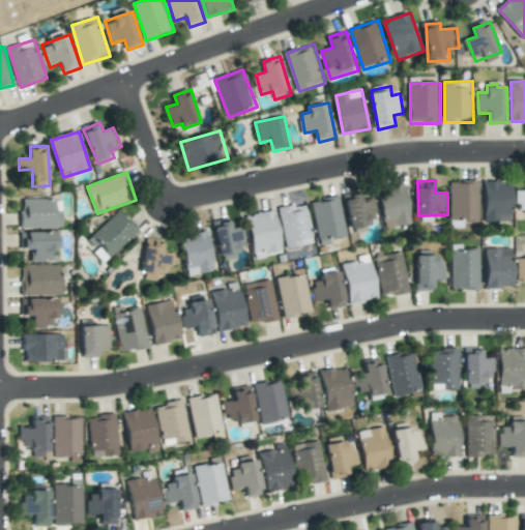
[(453,180),(451,221),(480,221),(482,181),(453,180)]
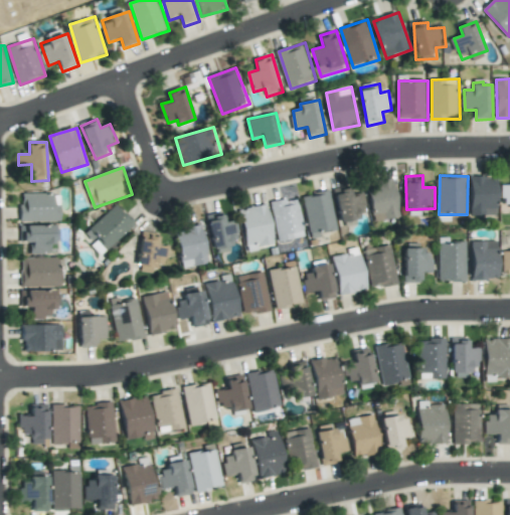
[(499,177),(472,177),(473,215),(499,215),(499,177)]
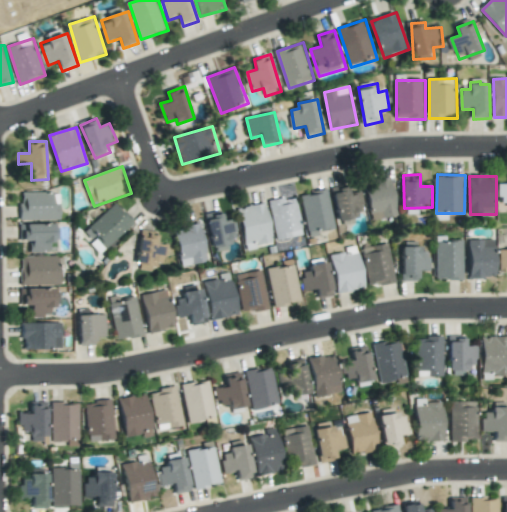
[(373,220),(399,216),(393,178),(367,182),(373,220)]
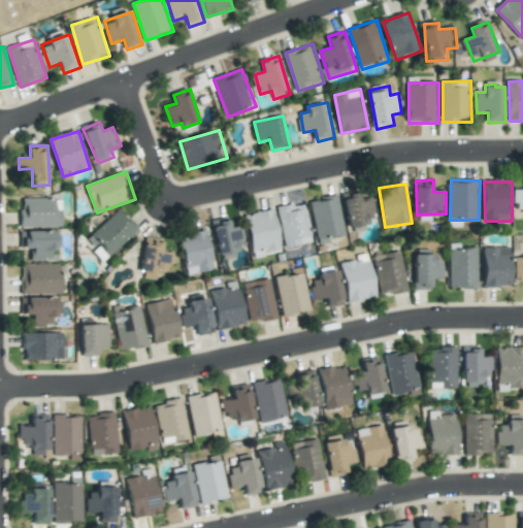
[(374,197),(363,200),(360,191),(344,195),(352,229),(369,225),(368,220),(380,217),(374,197)]
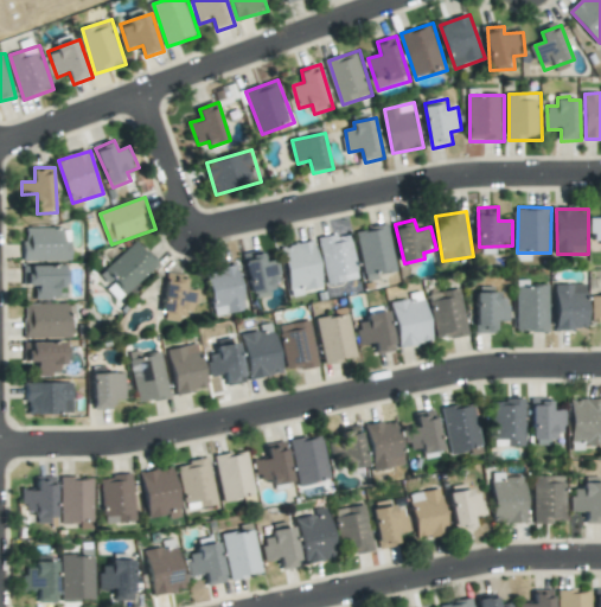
[(400,273),(391,224),(359,231),(369,279),(400,273)]
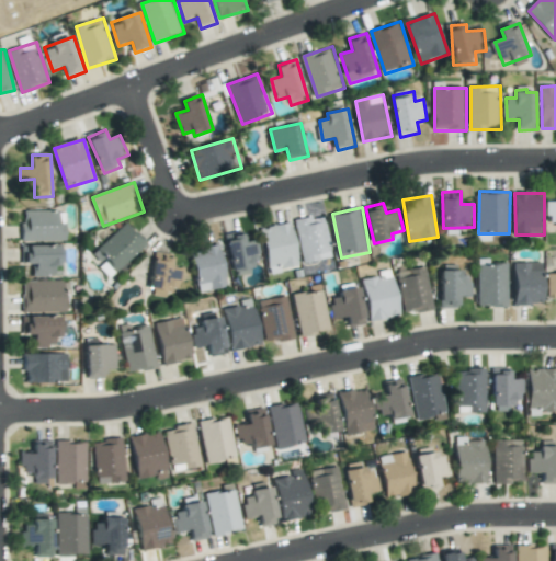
[(68,212),(25,210),(25,241),(68,241),(68,212)]
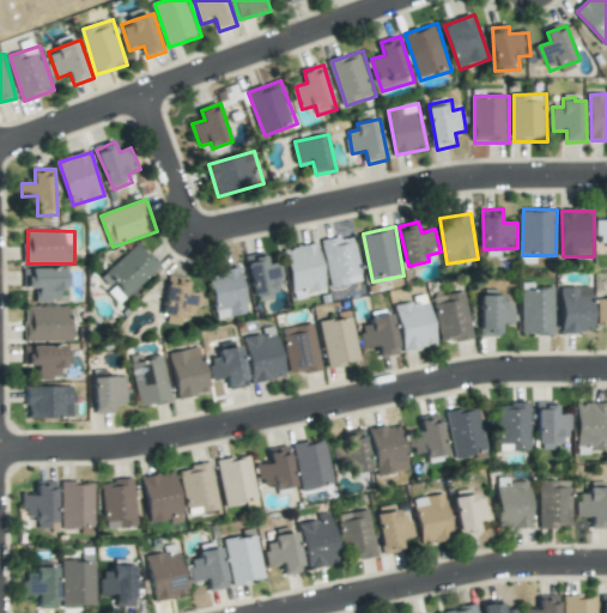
[(364,283),(359,236),(326,240),(331,286),(364,283)]
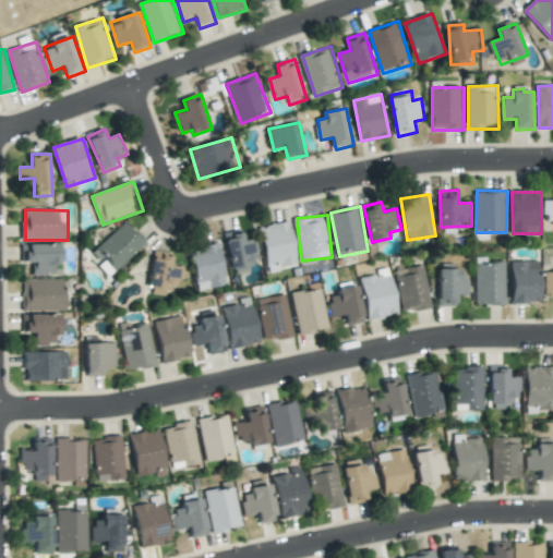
[(97,251),(118,273),(148,243),(128,221),(97,251)]
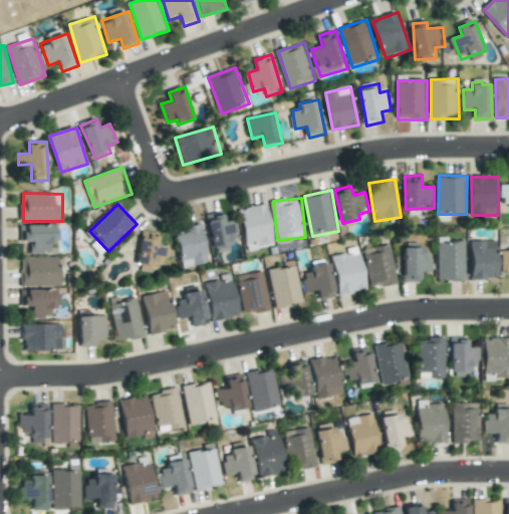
[(276,244),(268,204),(241,209),(248,249),(276,244)]
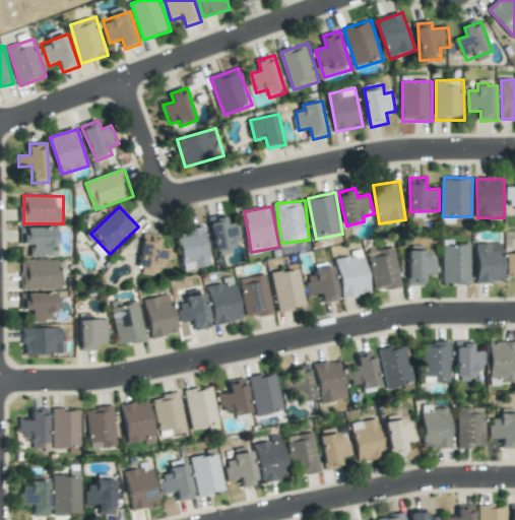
[(218,256),(236,253),(234,243),(244,241),(241,222),(229,224),(228,215),(212,218),(218,256)]
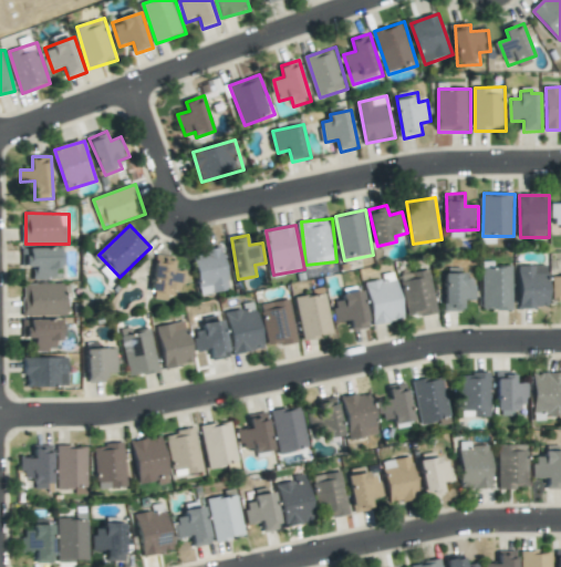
[(24,249),(26,267),(35,267),(35,280),(58,279),(58,266),(69,266),(68,248),(24,249)]
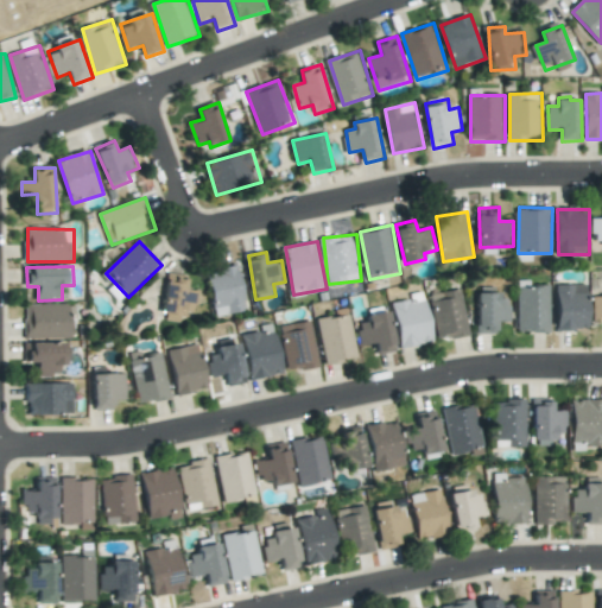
[(216,316),(247,312),(242,266),(210,270),(216,316)]
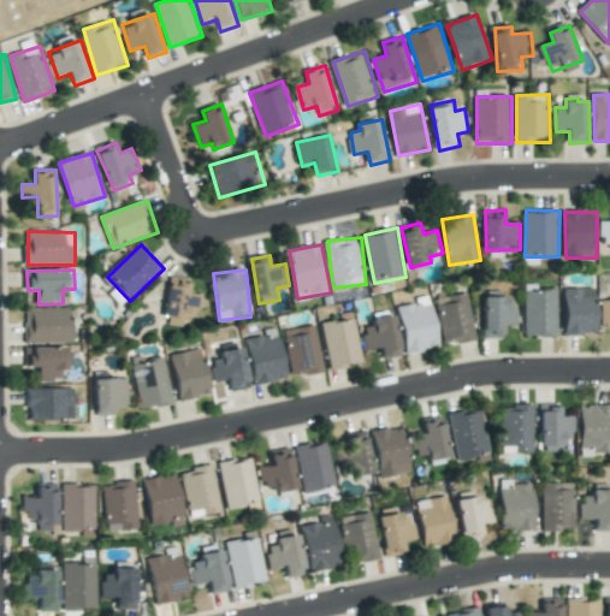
[(205,295),(191,292),(193,279),(173,277),(166,324),(187,327),(188,315),(201,318),(205,295)]
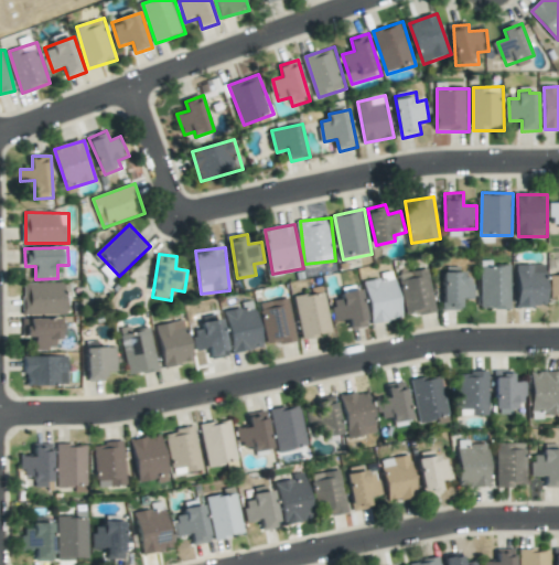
[(548,264),(518,265),(519,307),(549,306),(548,264)]
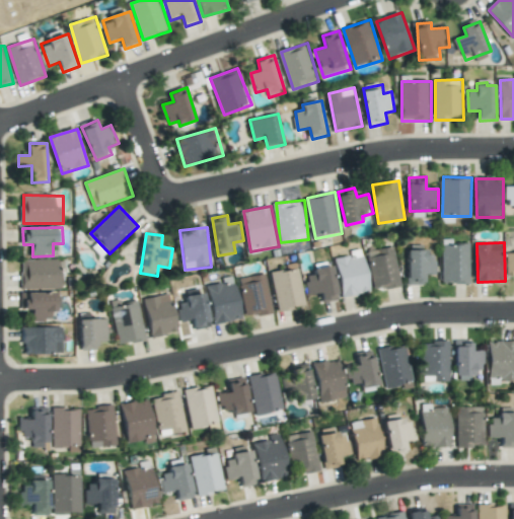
[(443,244),(444,284),(472,283),(471,244),(443,244)]
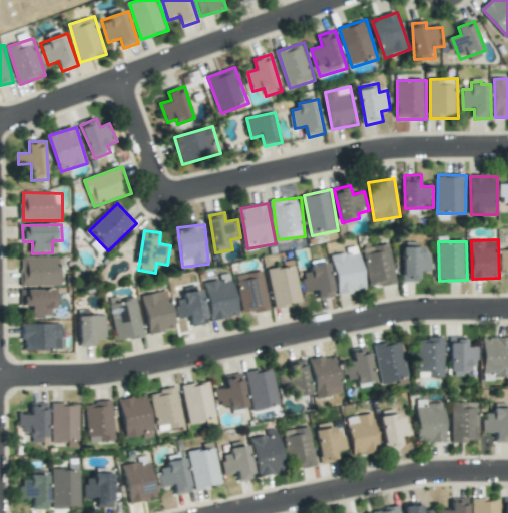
[(398,283),(392,244),(366,247),(371,287),(398,283)]
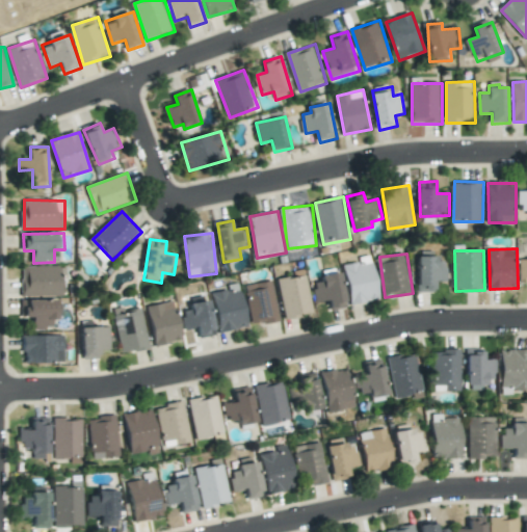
[(352,304),(381,300),(373,256),(362,258),(363,262),(345,265),(352,304)]
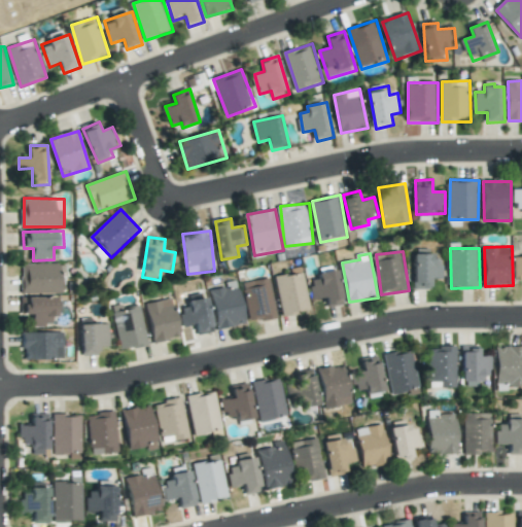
[(416,290),(433,289),(433,279),(445,279),(444,254),(415,255),(416,290)]
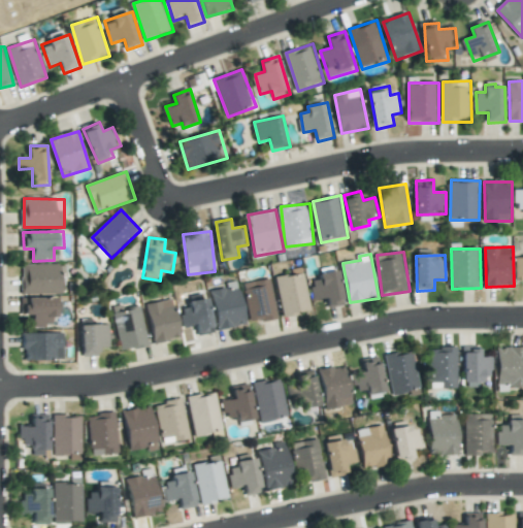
[(65,294),(65,264),(24,264),(24,294),(65,294)]
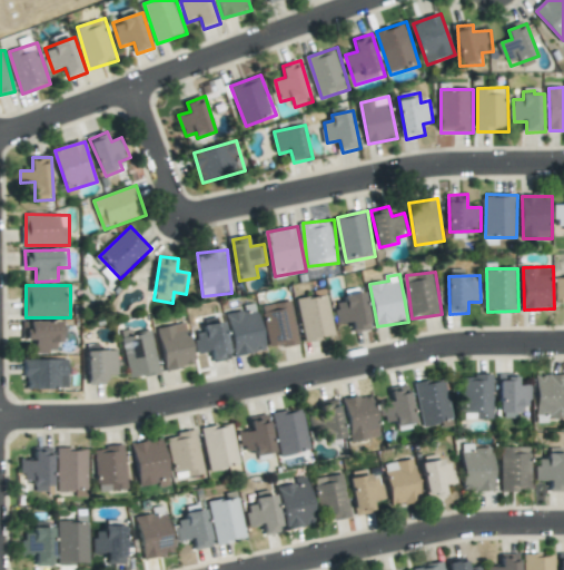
[(374,330),(365,290),(345,293),(346,301),(337,303),(342,324),(354,322),(356,333),(374,330)]
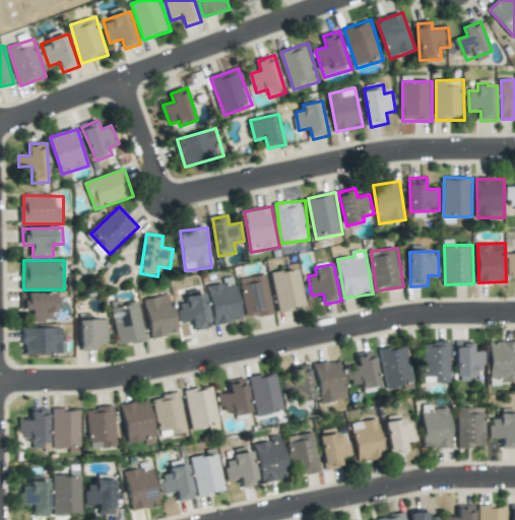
[(280,312),(308,307),(301,268),(273,273),(280,312)]
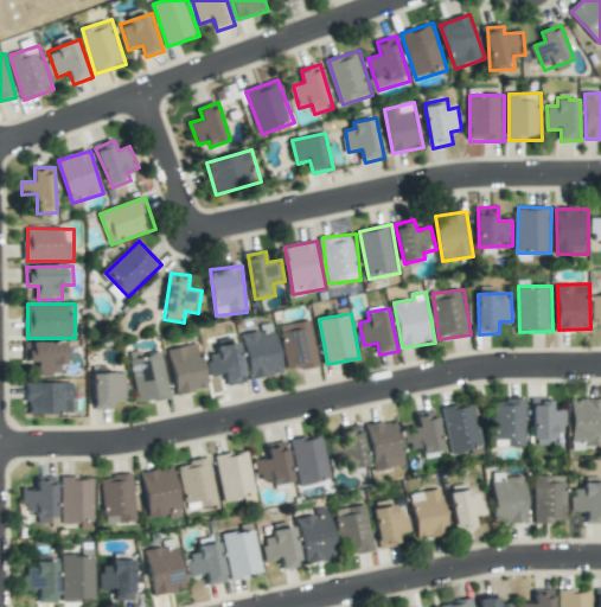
[(291,372),(321,365),(313,320),(281,326),(291,372)]
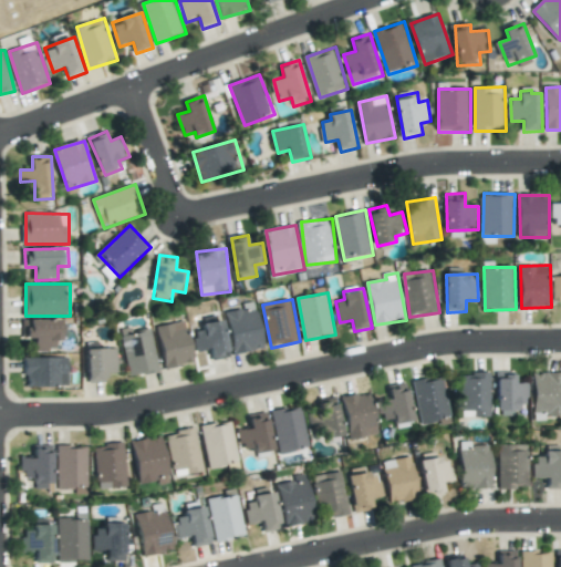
[(268,348),(257,305),(227,311),(237,354),(268,348)]
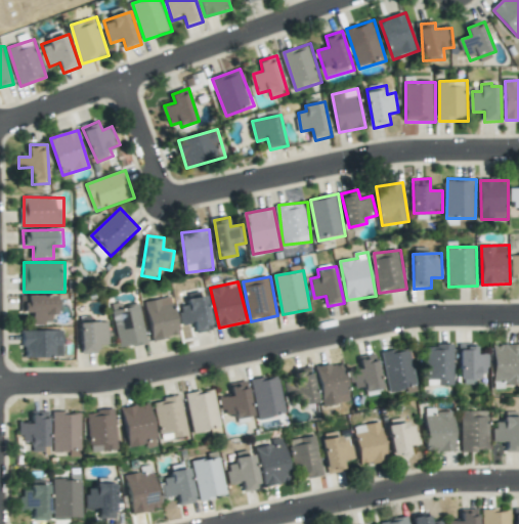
[(24,296),(24,312),(35,312),(35,324),(54,323),(54,313),(62,313),(62,295),(24,296)]
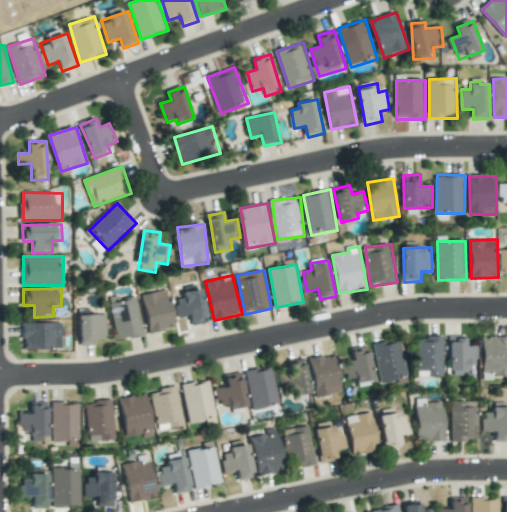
[(184,292),(185,298),(177,300),(180,317),(192,315),(194,325),(210,322),(203,289),(184,292)]
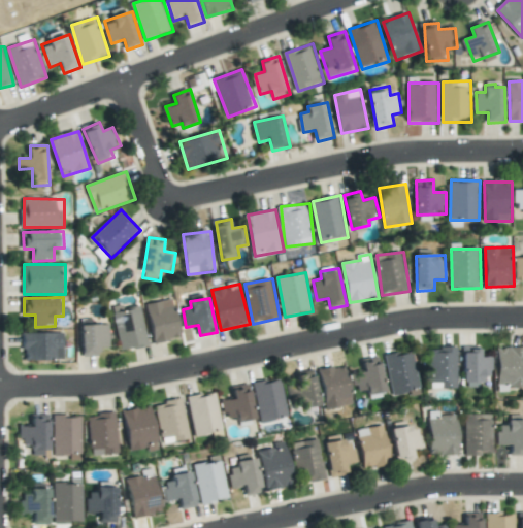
[(155,342),(182,338),(176,299),(150,303),(155,342)]
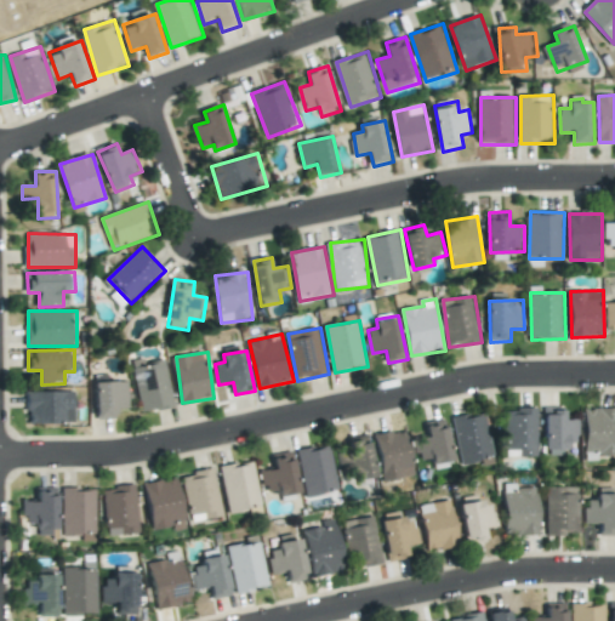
[(177,406),(168,357),(135,363),(144,412),(177,406)]
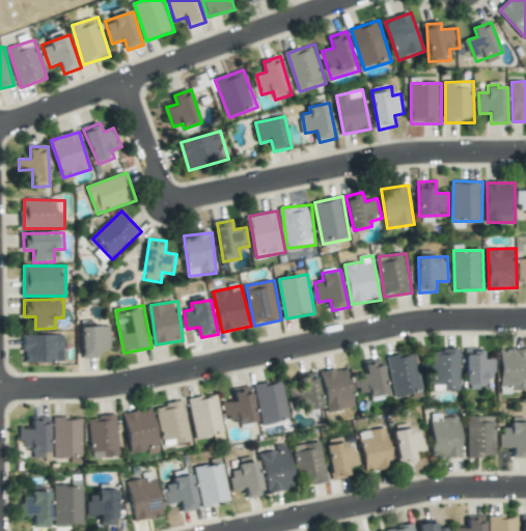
[(102,358),(102,350),(113,350),(112,326),(83,327),(84,359),(102,358)]
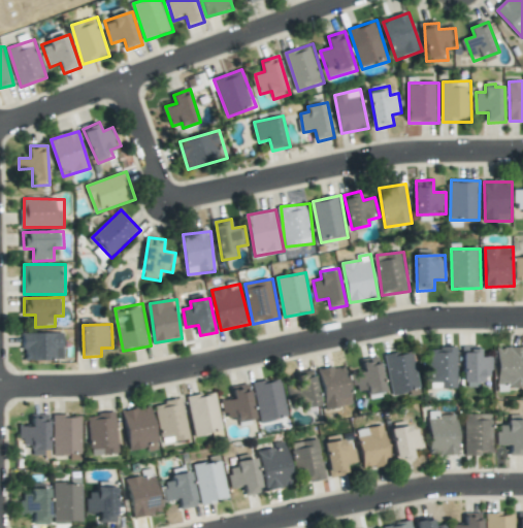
[(66,360),(66,332),(26,333),(27,361),(66,360)]
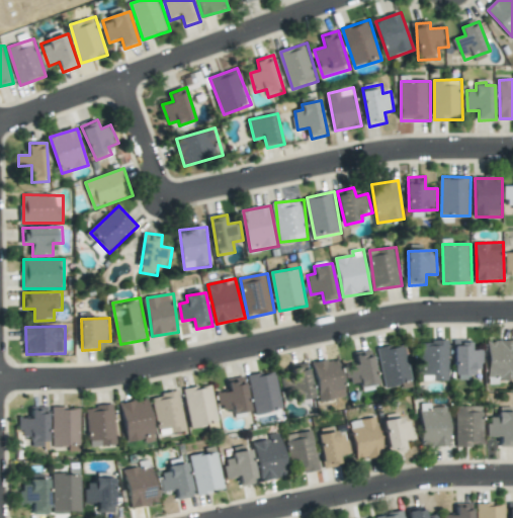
[(455,340),(456,379),(476,379),(476,369),(486,369),(485,350),(473,350),(473,340),(455,340)]
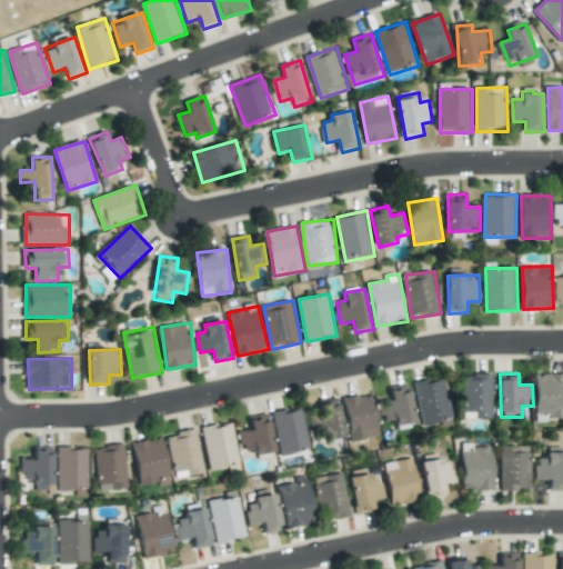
[(562,373),(538,375),(538,419),(562,418),(562,373)]
